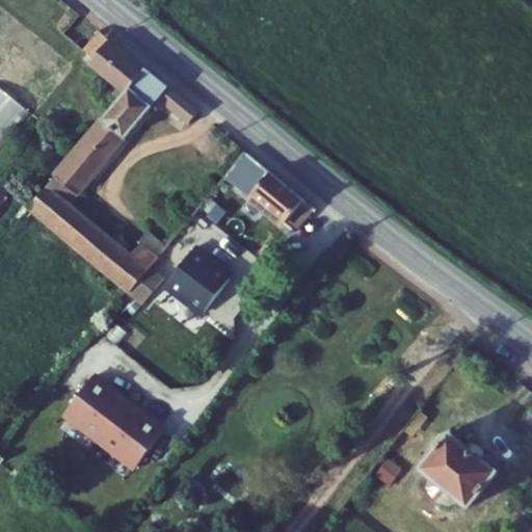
[(118,89),(23,205),(128,293),(152,264),(160,255),(144,241),(137,249),(70,195),(151,99),(183,124),(195,108),(91,22),(79,36),(84,43),(73,51),(118,89)]
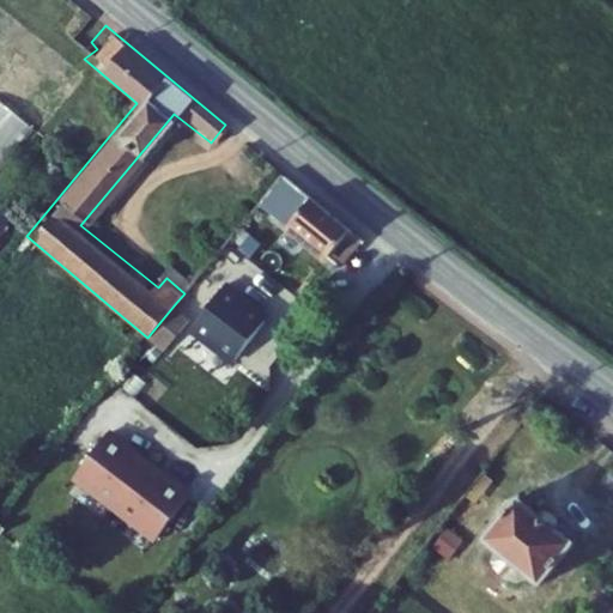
[(0,163),(32,129),(0,99),(0,163)]
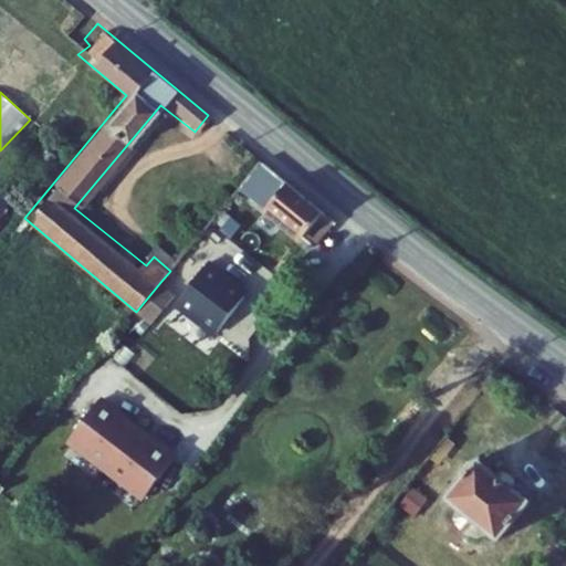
[(332,217),(263,161),(252,175),(240,189),(308,243),(332,217)]
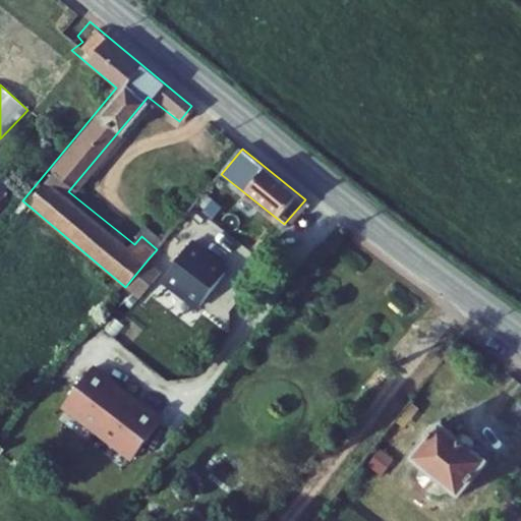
[(175,280),(149,258),(125,287),(151,308),(175,280)]
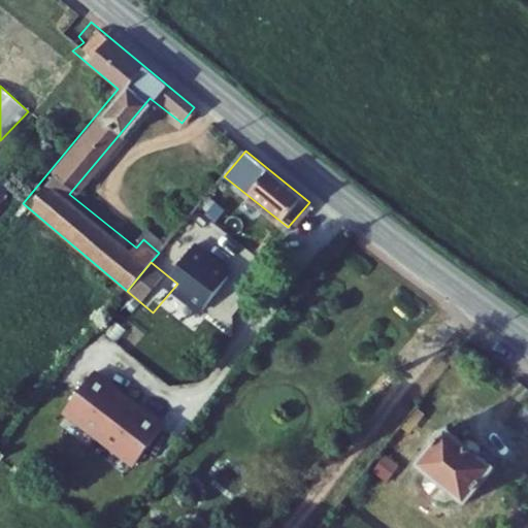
[(97,367),(62,410),(131,467),(166,425),(97,367)]
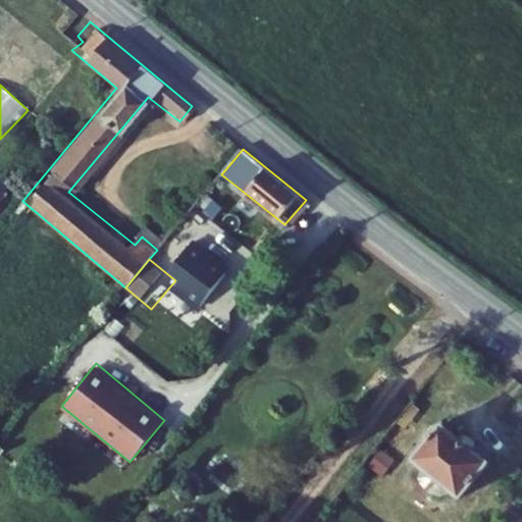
[(450,496),(457,501),(486,464),(440,427),(411,464),(414,466),(450,496)]
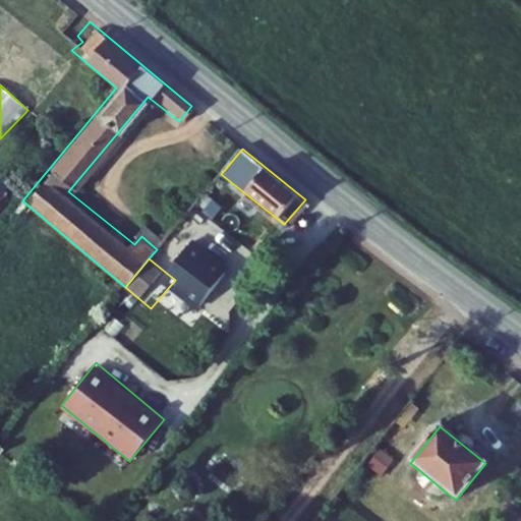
[(449,495),(413,465),(412,474),(419,481),(418,486),(429,495),(432,491),(441,498),(449,495)]
